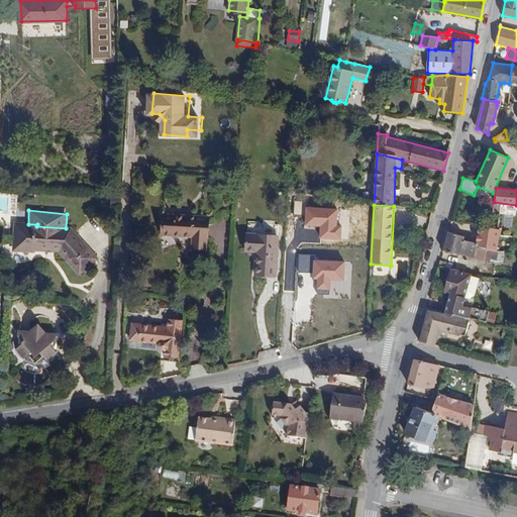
[(207,247),(209,217),(164,214),(163,234),(192,236),(191,247),(207,247)]
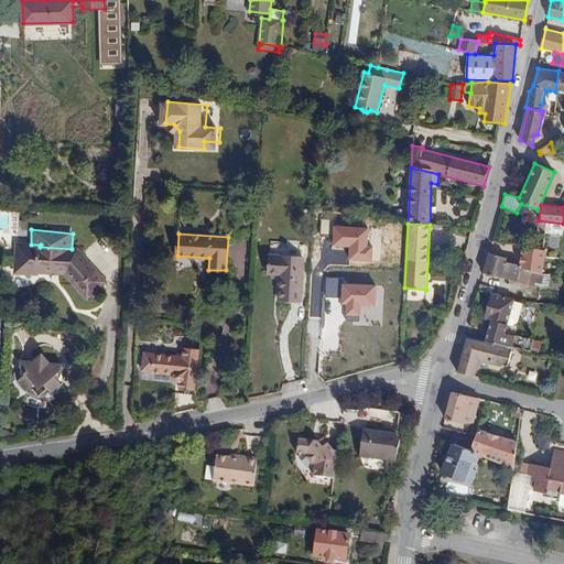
[(106,281),(77,249),(72,249),(40,247),(41,245),(31,245),(18,243),(15,273),(39,274),(39,272),(65,274),(87,299),(106,281)]
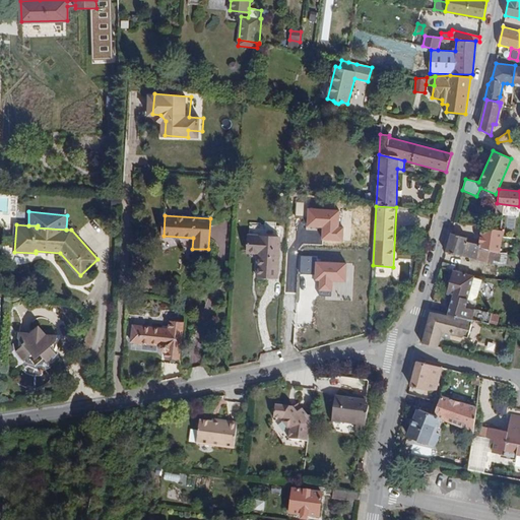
[(500,252),(502,237),(504,237),(505,230),(501,229),(480,225),(478,245),(477,248),(490,251),(500,252)]
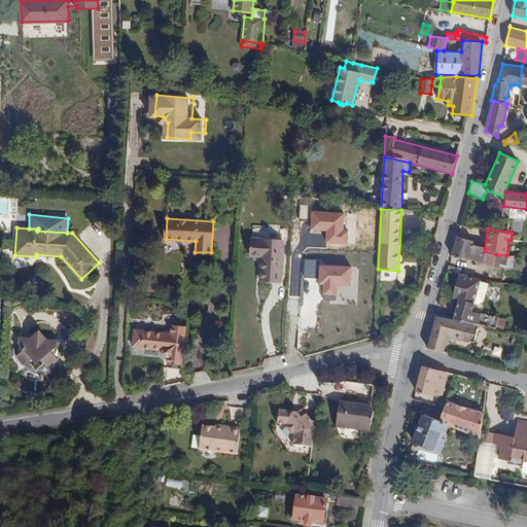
[(484,251),(485,248),(473,245),(473,241),(457,237),(452,255),(494,266),(496,254),(484,251)]
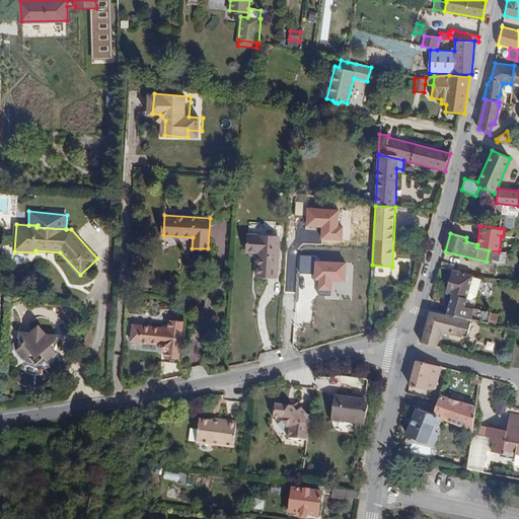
[(278,277),(280,237),(248,235),(247,251),(257,252),(256,276),(278,277)]
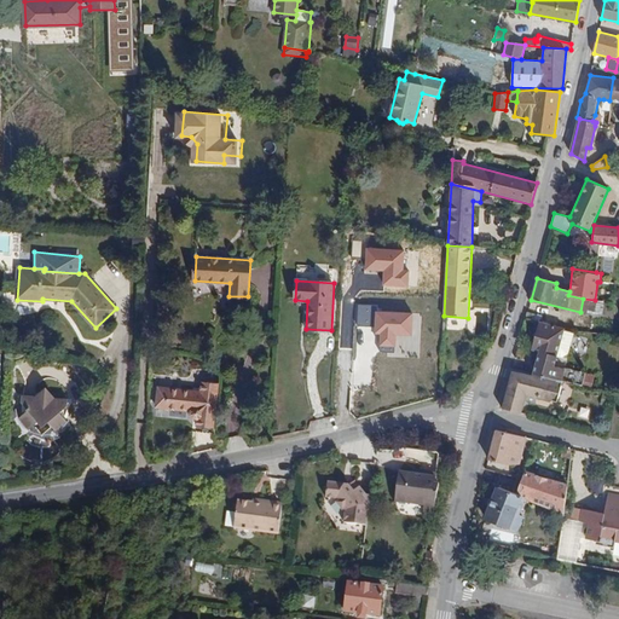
[(594,314),(595,300),(583,299),(580,312),(594,314)]
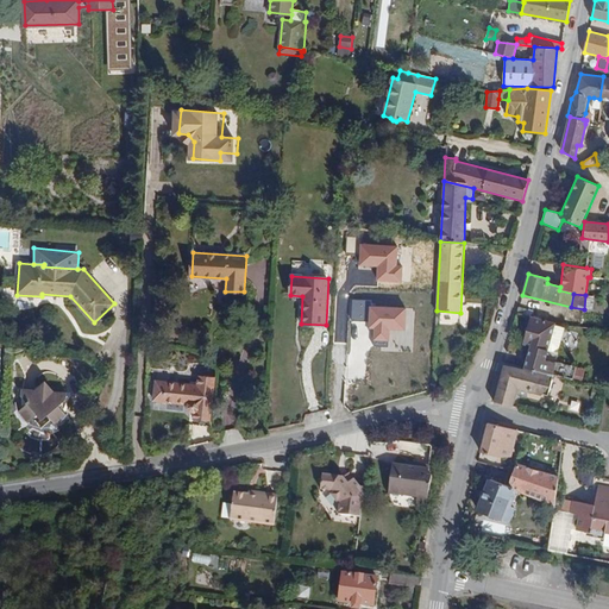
[(353,320),(355,297),(341,297),(340,319),(353,320)]
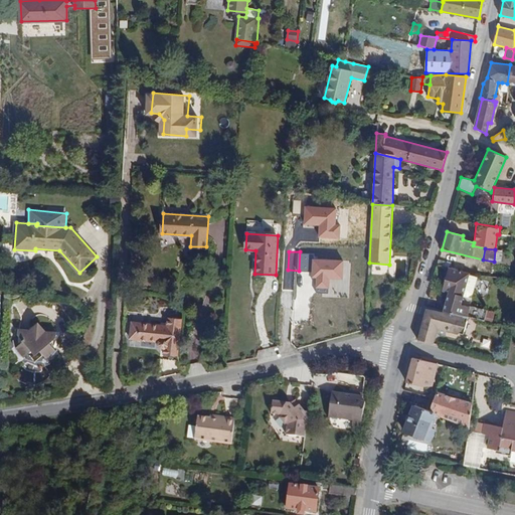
[(340,279),(341,259),(312,258),(311,281),(334,282),(334,279),(340,279)]
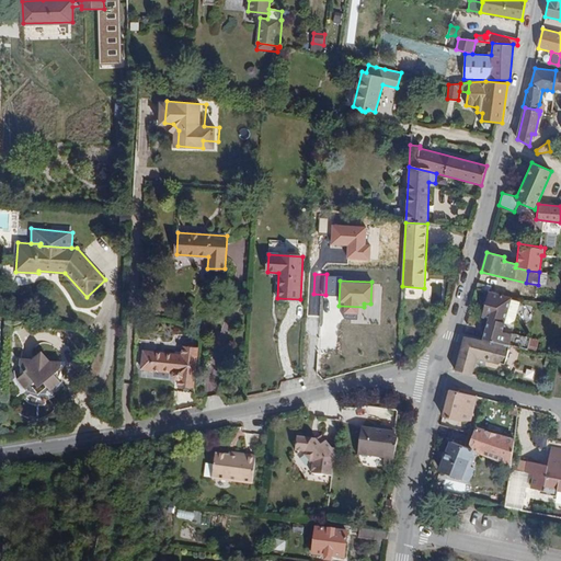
[(490,292),(492,286),(479,283),(478,288),(490,292)]
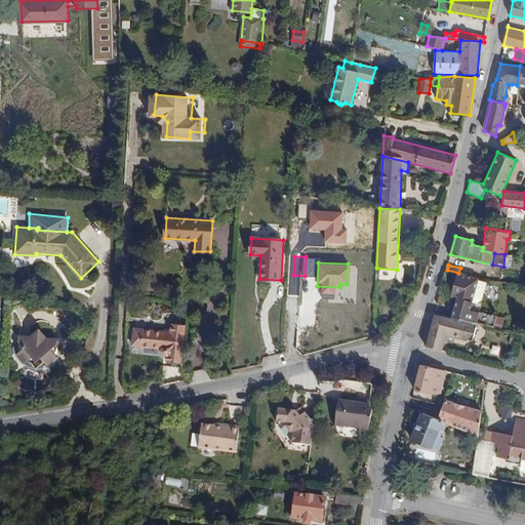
[(472,303),(478,279),(458,273),(451,297),(457,298),(452,318),(476,324),(493,327),(494,318),(470,312),(472,303)]
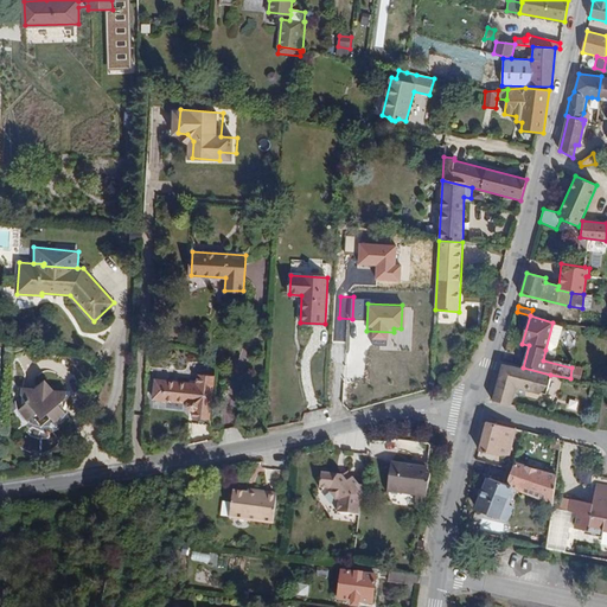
[(557,345),(562,325),(553,323),(545,350),(550,351),(557,345)]
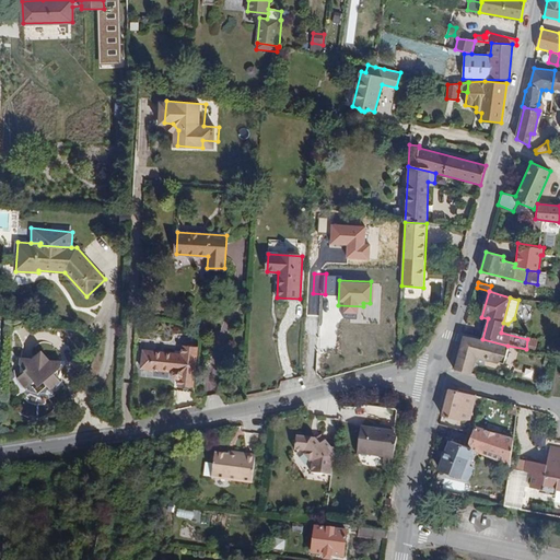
[(502,364),(508,346),(482,339),(463,334),(454,369),(469,373),(474,361),(479,358),(485,359),(502,364)]
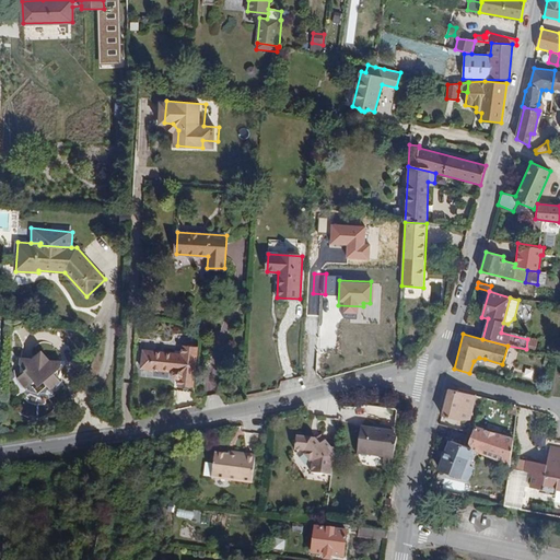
[(534,350),(535,340),(527,339),(526,349),(534,350)]
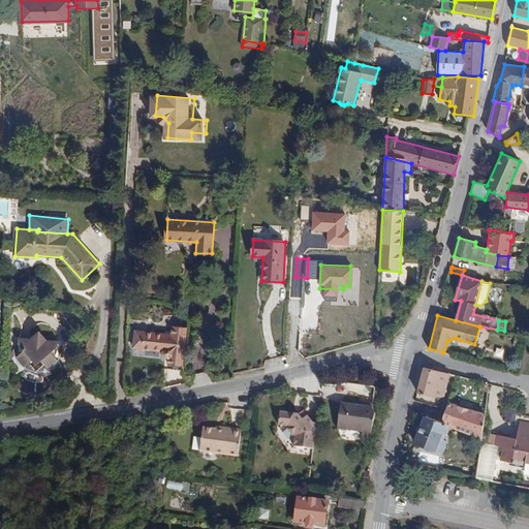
[(184,364),(188,325),(174,324),(173,334),(144,330),(142,346),(164,349),(163,353),(166,356),(169,356),(169,363),(184,364)]
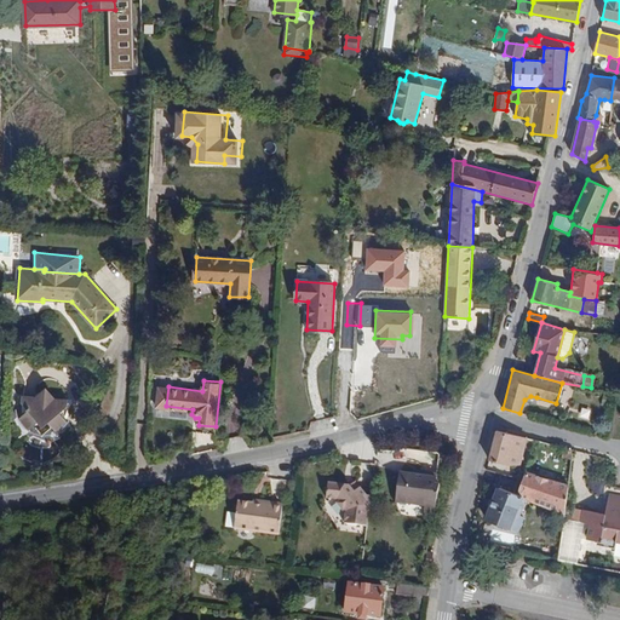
[(72,419),(62,409),(70,403),(72,397),(58,396),(50,385),(39,394),(26,394),(26,400),(32,407),(22,417),(24,422),(28,425),(32,426),(41,418),(46,423),(51,419),(61,429),(64,429),(67,426),(70,424),(72,419)]
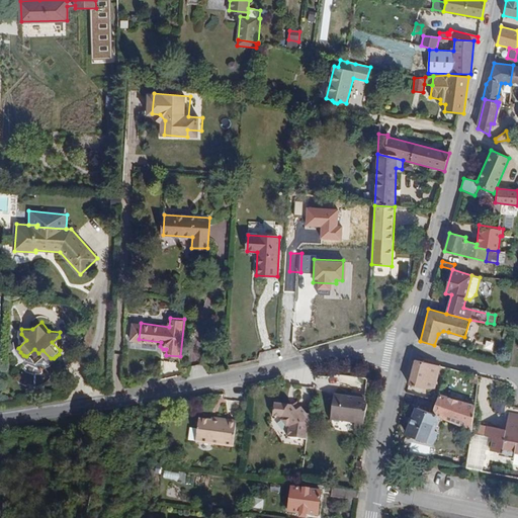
[(139,339),(141,323),(134,322),(132,338),(139,339)]
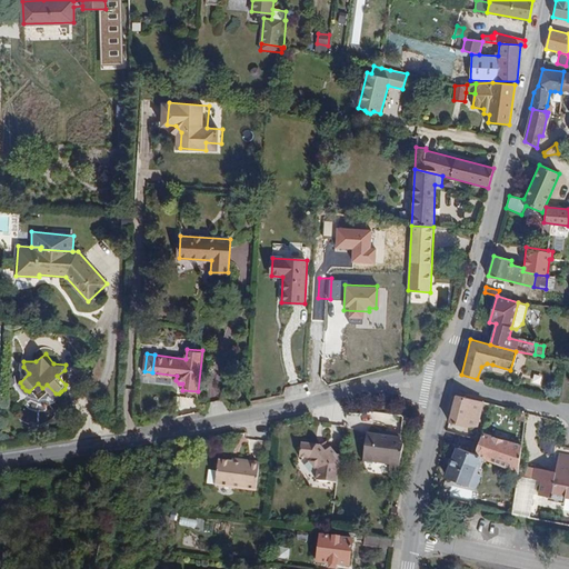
[(541,385),(543,376),(535,373),(531,382),(541,385)]
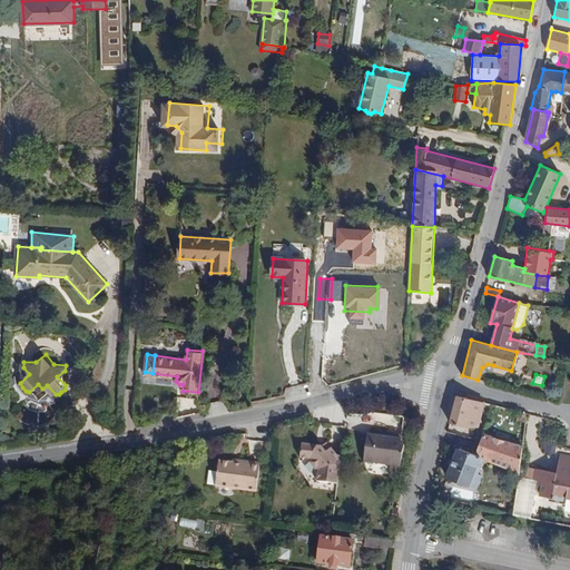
[(478,426),(483,403),(457,396),(450,423),(467,428),(478,426)]
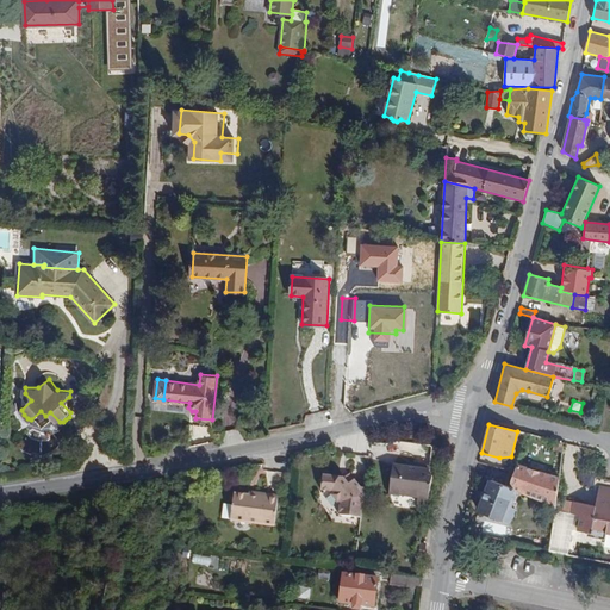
[(564,453),(565,443),(555,441),(554,450),(564,453)]
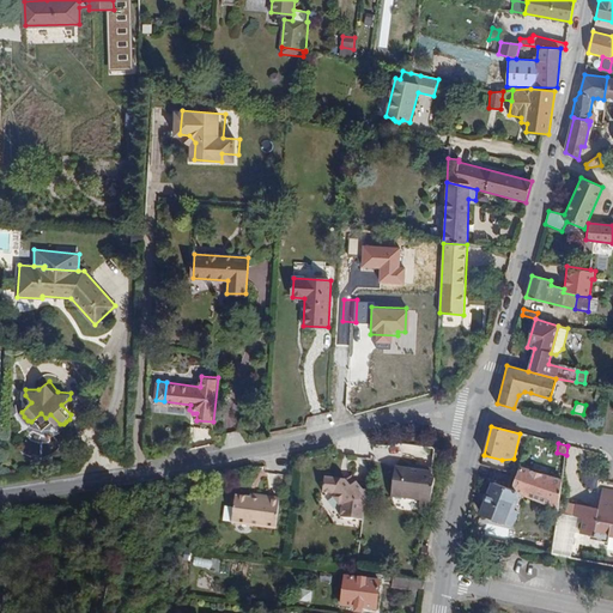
[(432,474),(432,469),(408,465),(407,469),(432,474)]
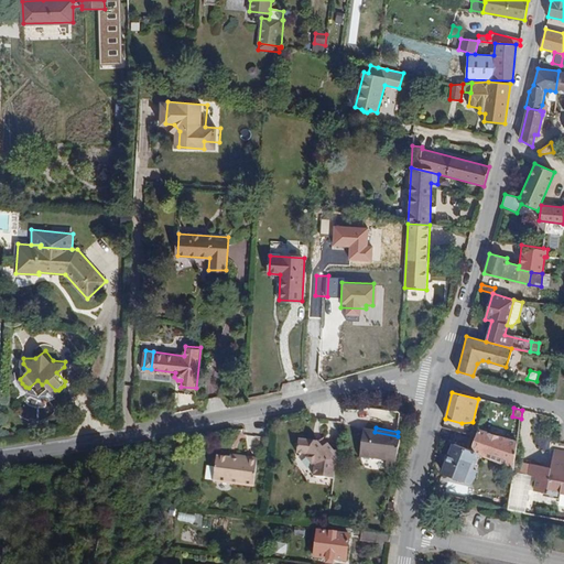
[(394,472),(400,442),(398,437),(398,436),(375,432),(361,430),(357,454),(387,461),(386,470),(394,472)]
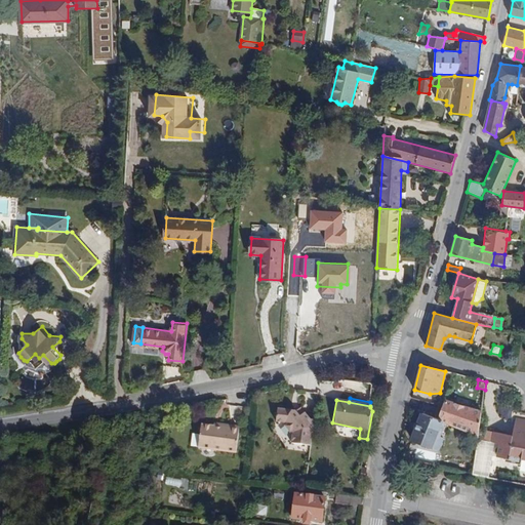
[(478,435),(481,412),(445,401),(443,406),(447,407),(444,414),(440,413),(437,420),(442,422),(478,435)]
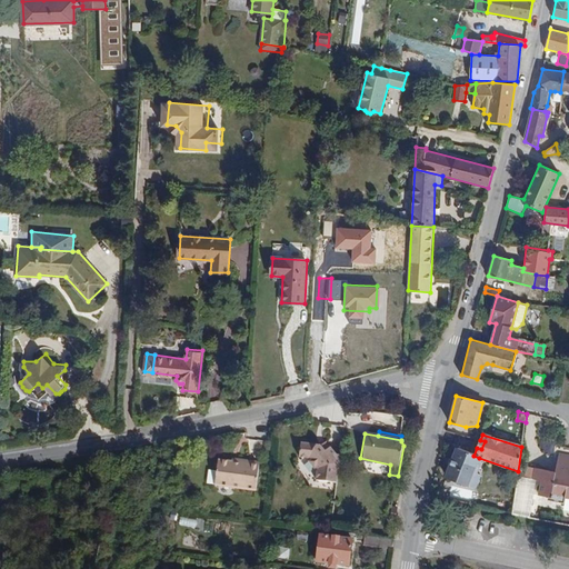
[(337,482),(340,456),(336,453),(330,447),(325,451),(321,447),(319,445),(301,442),(299,457),(309,458),(309,461),(315,469),(318,469),(317,480),(337,482)]
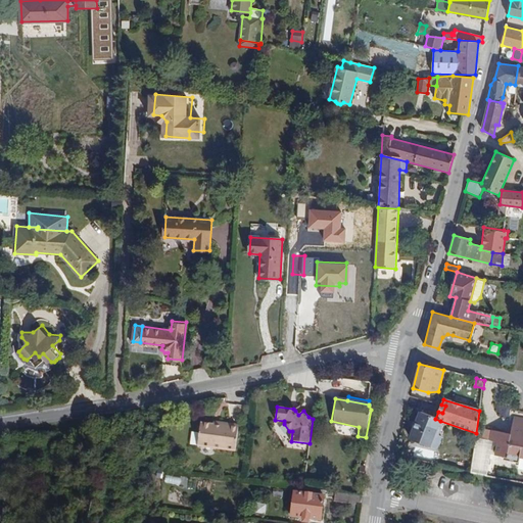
[(298,415),(303,411),(299,407),(295,411),(298,415)]
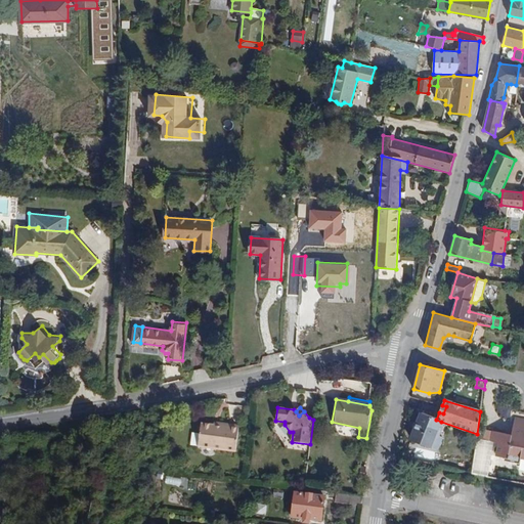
[(437,434),(441,422),(436,420),(421,413),(411,439),(438,449),(443,437),(437,434)]
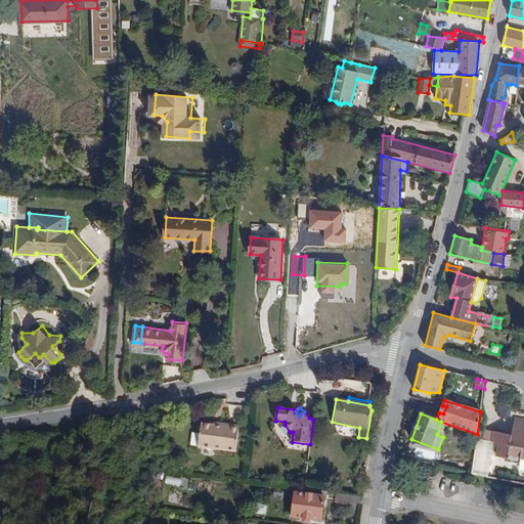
[(523,457),(523,419),(514,417),(511,433),(493,430),(491,440),(498,441),(495,454),(507,456),(506,459),(519,462),(520,457),(523,457)]
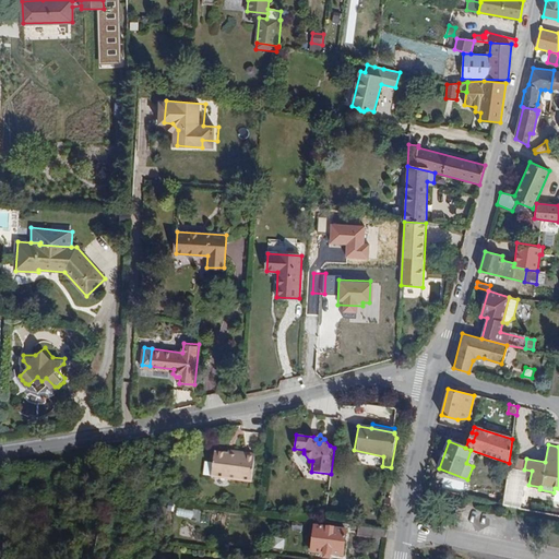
[(251,482),(254,456),(229,453),(215,451),(214,463),(205,462),(204,476),(251,482)]
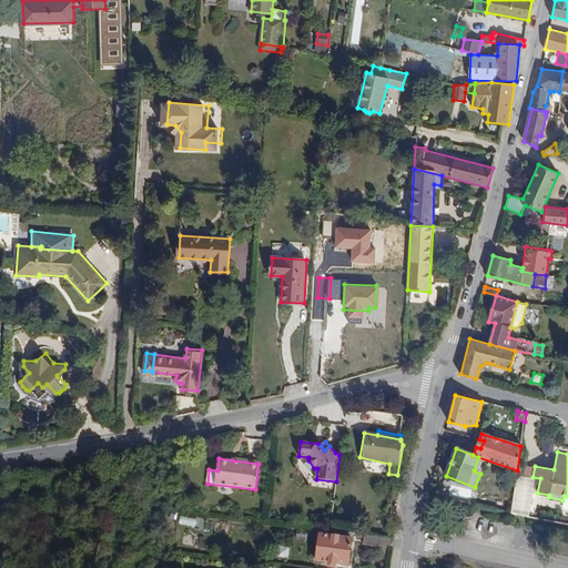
[(470,498),(472,489),(452,487),(450,495),(470,498)]
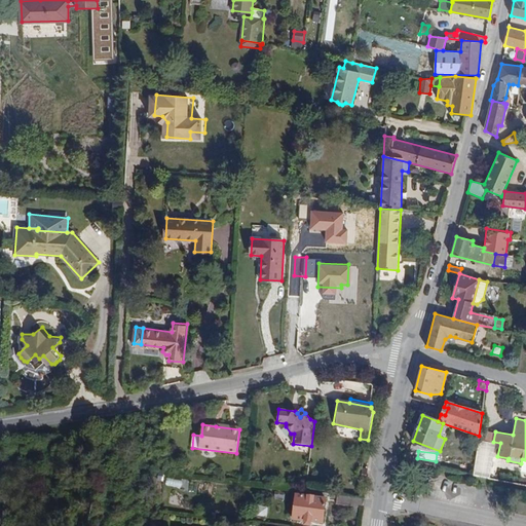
[(166,478),(165,485),(181,488),(182,481),(166,478)]
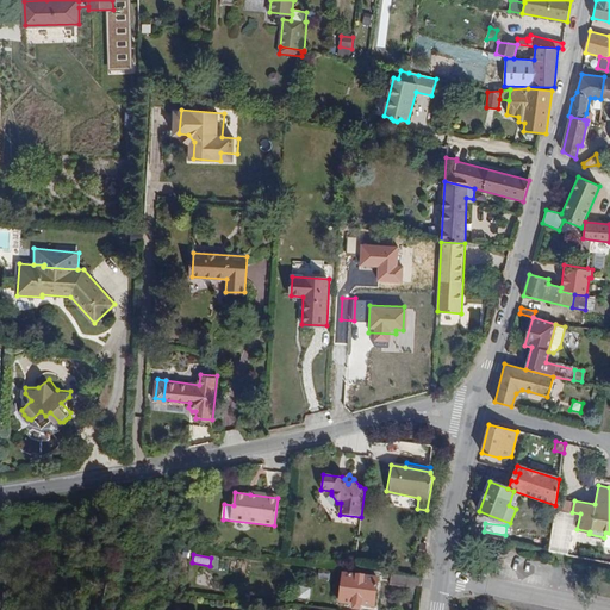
[(374,609),(379,579),(343,574),(340,604),(374,609)]
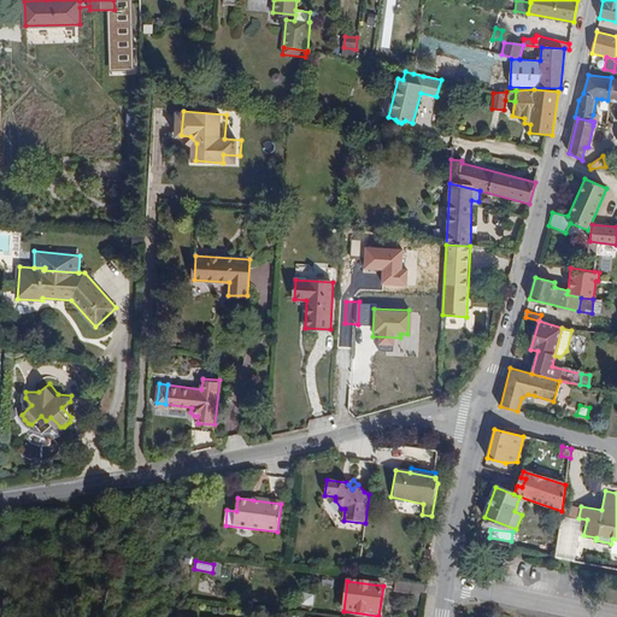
[(425,597),(427,585),(418,583),(397,581),(395,586),(394,592),(425,597)]
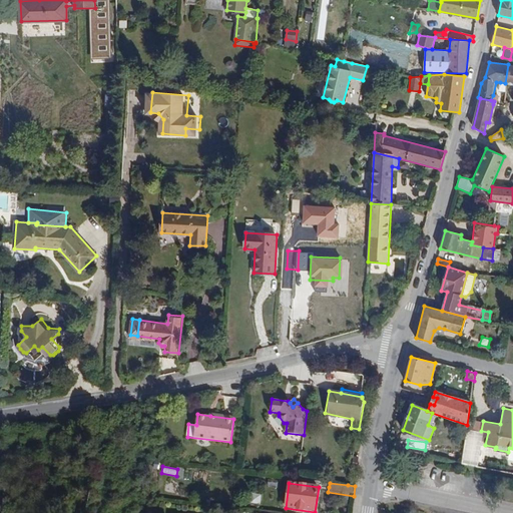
[(250,503),(260,504),(262,495),(251,494),(250,503)]
